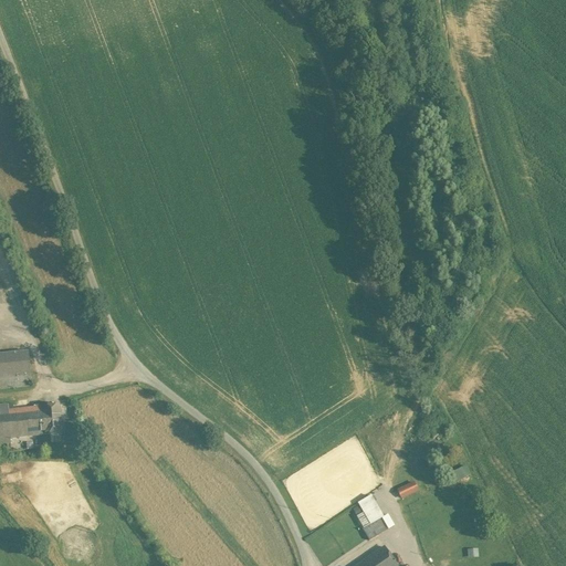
[(28,353),(0,355),(0,389),(32,387),(28,353)]
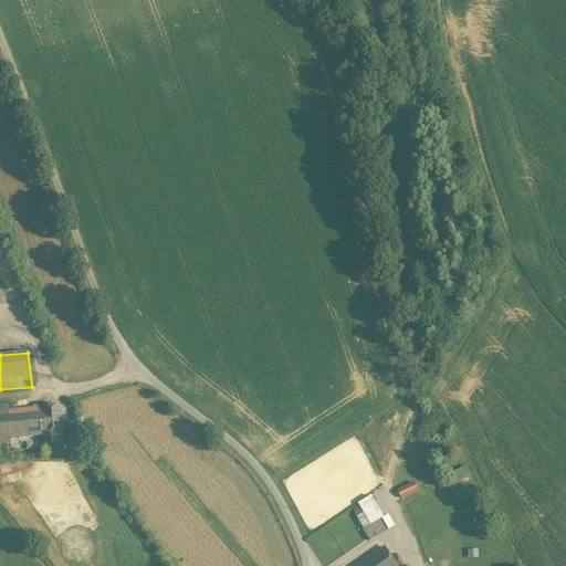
[(8,405),(0,405),(0,444),(11,443),(10,439),(8,411),(8,405)]
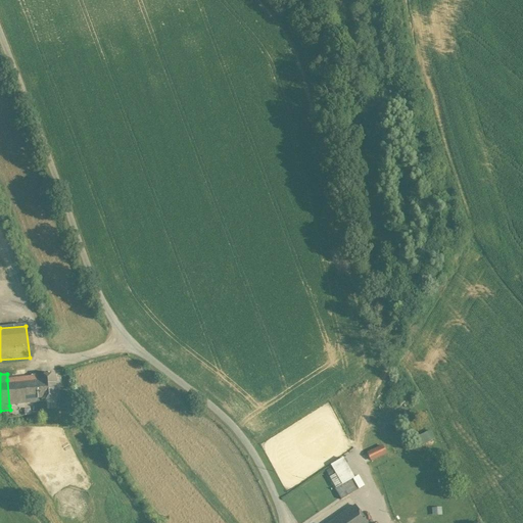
[(7,380),(9,406),(57,401),(55,375),(7,380)]
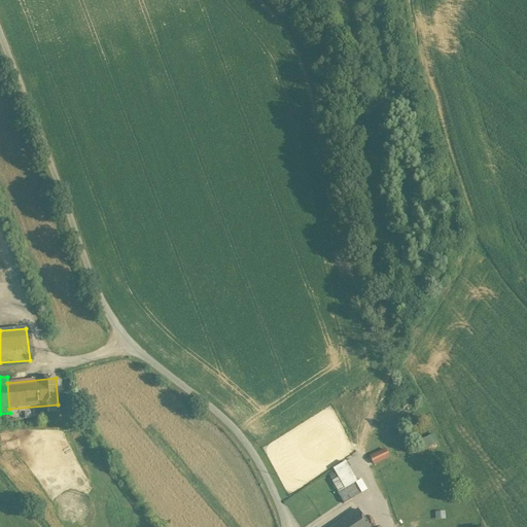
[(371,457),(373,463),(388,456),(386,451),(371,457)]
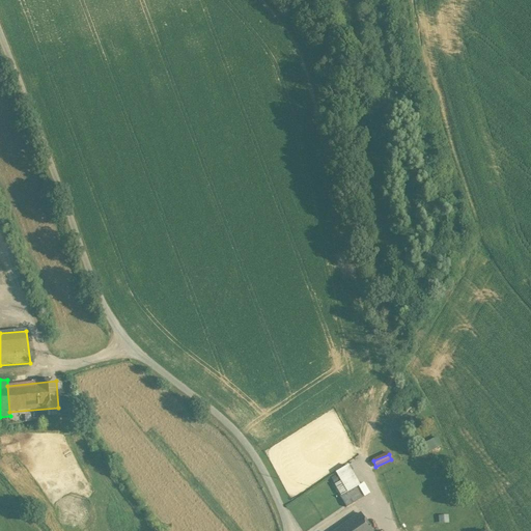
[(359,486),(361,485),(350,466),(337,473),(348,493),(359,486)]
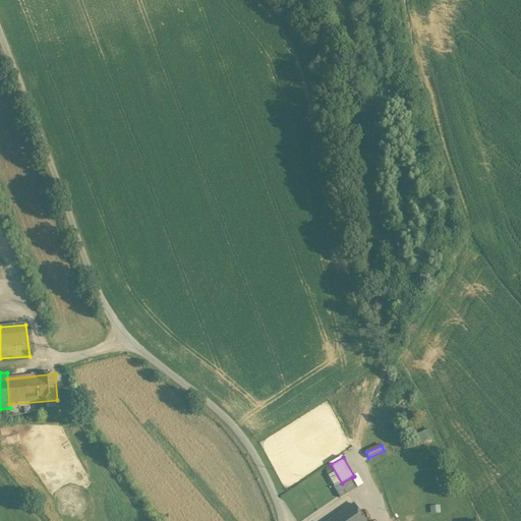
[(342,483),(334,487),(340,498),(358,487),(352,477),(342,483)]
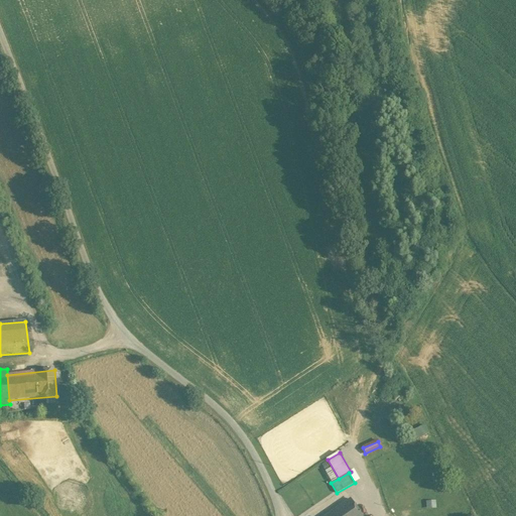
[(361,515),(351,499),(326,515),(361,515)]
